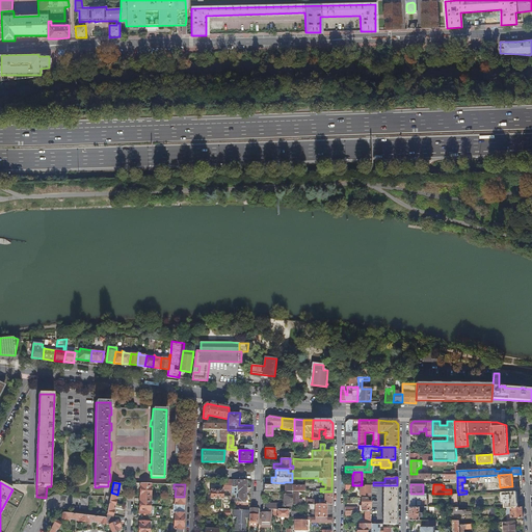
[(371,493),(371,485),(365,485),(365,486),(360,486),(360,497),(368,497),(368,498),(371,498),(371,493)]
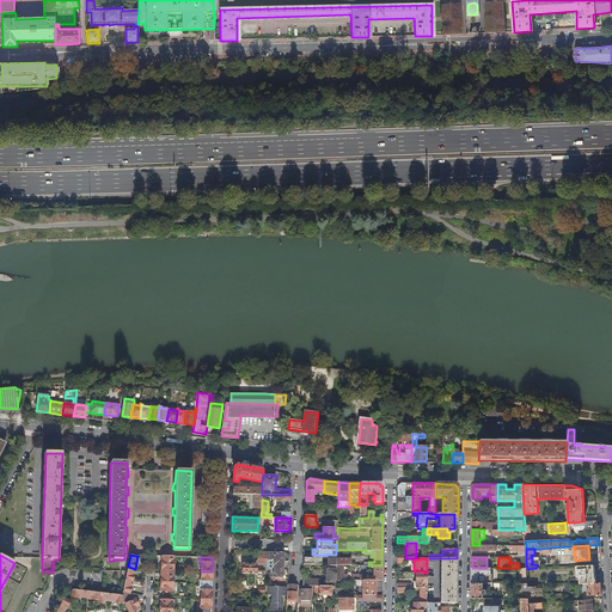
[(456,567),(456,558),(441,558),(441,561),(442,561),(441,604),(456,604),(456,598),(456,567)]
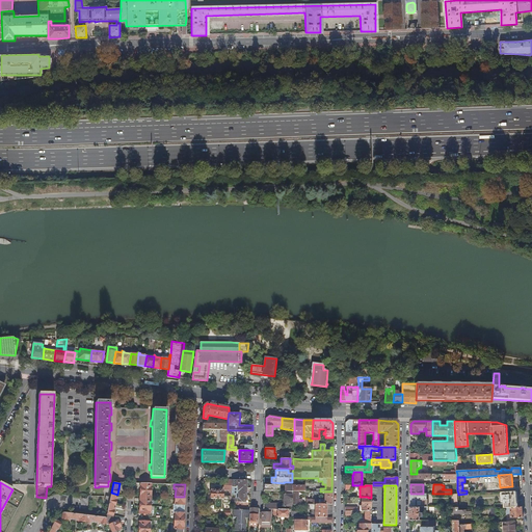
[(214,497),(214,502),(214,508),(223,509),(223,503),(229,503),(230,496),(222,495),(222,490),(212,490),(212,497),(214,497)]
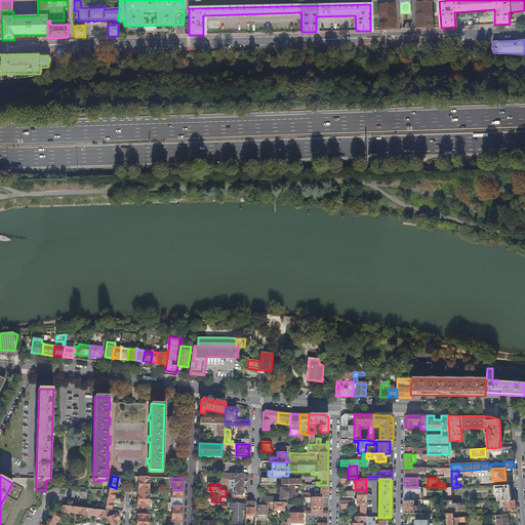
[(287,499),(287,497),(288,497),(288,484),(283,484),(283,488),(280,488),(280,499),(287,499)]
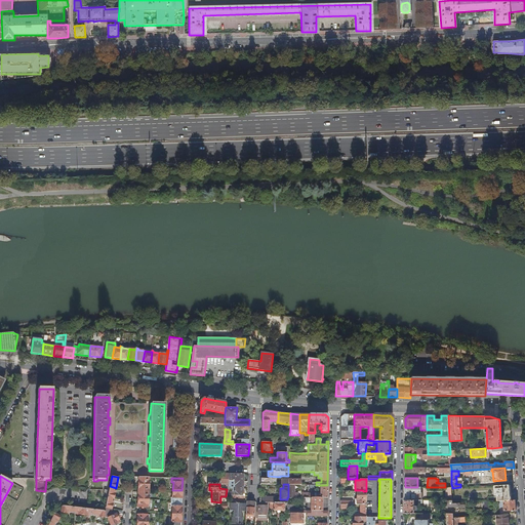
[(497,494),(497,500),(503,500),(510,500),(510,484),(495,485),(495,495),(497,494)]
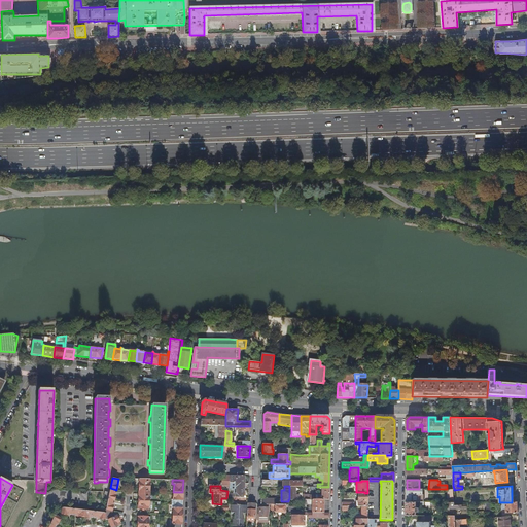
[(317,499),(323,499),(328,499),(328,487),(321,487),(321,495),(317,495),(317,499)]
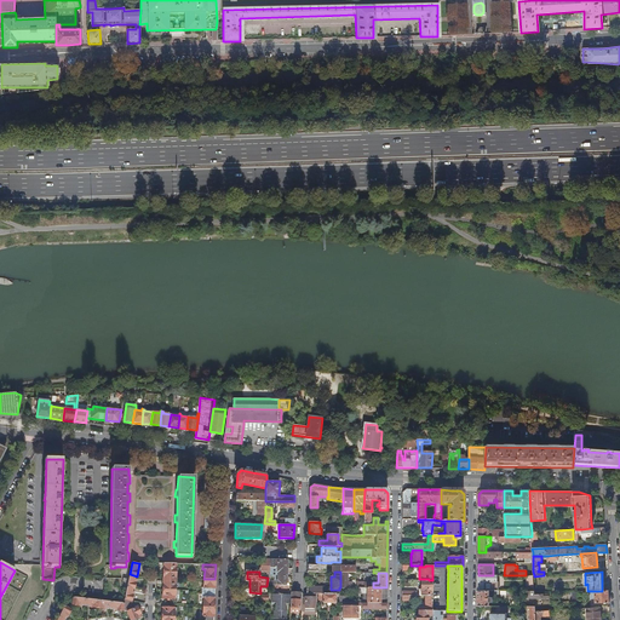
[(137,577),(130,574),(128,580),(127,586),(135,589),(137,577)]
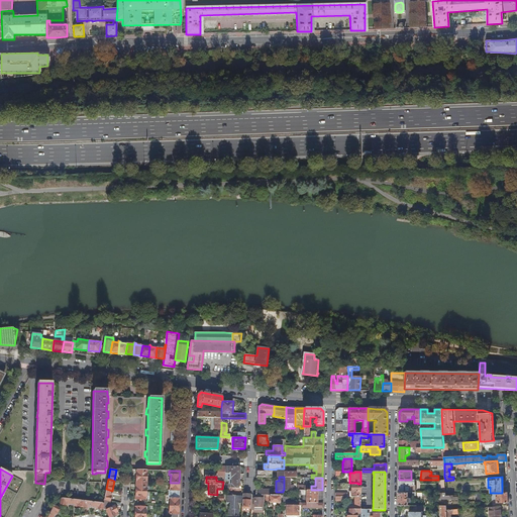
[(414,480),(411,480),(399,480),(399,483),(398,493),(408,493),(416,493),(416,485),(414,485),(414,480)]
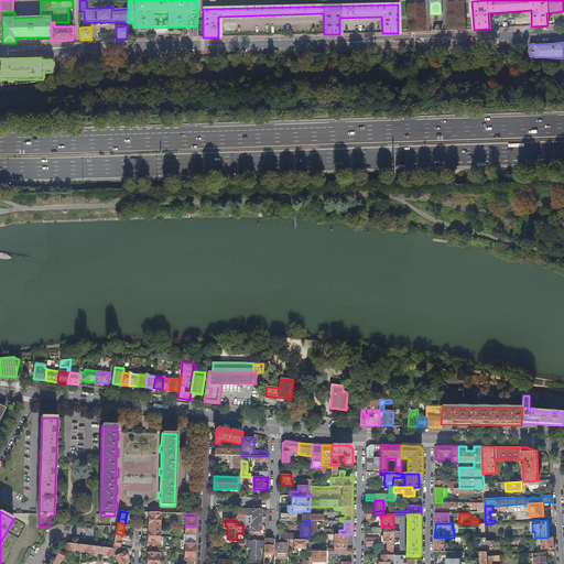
[(110,527),(98,525),(96,525),(96,531),(95,535),(96,537),(96,543),(110,544),(110,533),(110,527)]
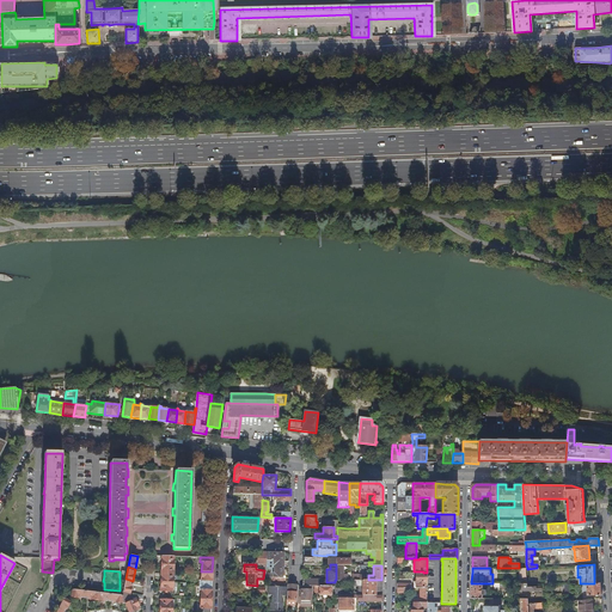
[(212,586),(212,571),(201,571),(201,580),(199,580),(199,586),(212,586)]
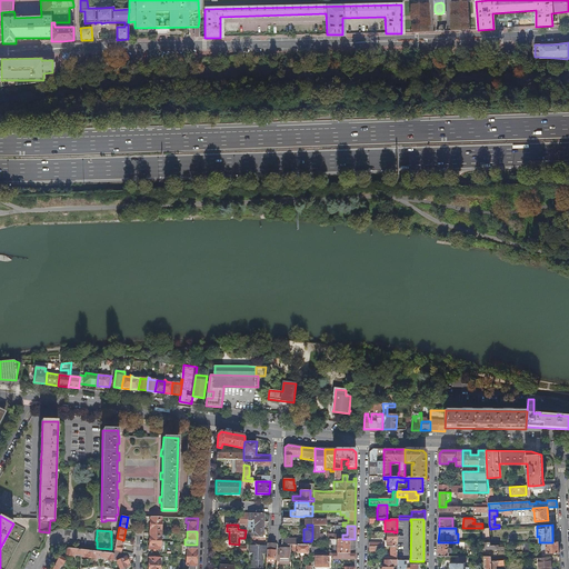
[(387,532),(387,547),(390,547),(397,547),(397,537),(395,537),(392,536),(392,532),(387,532)]
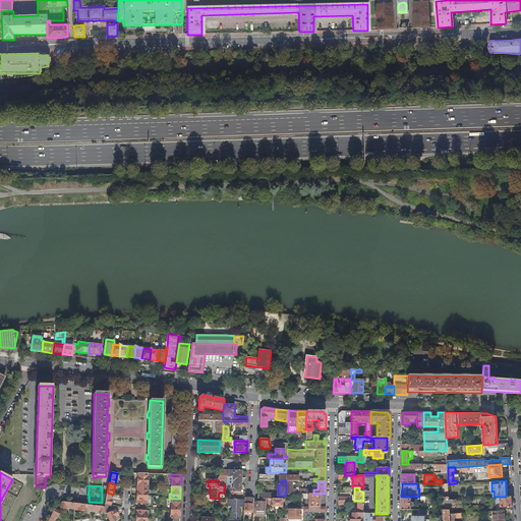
[(113,495),(107,493),(107,494),(105,504),(111,505),(113,495)]
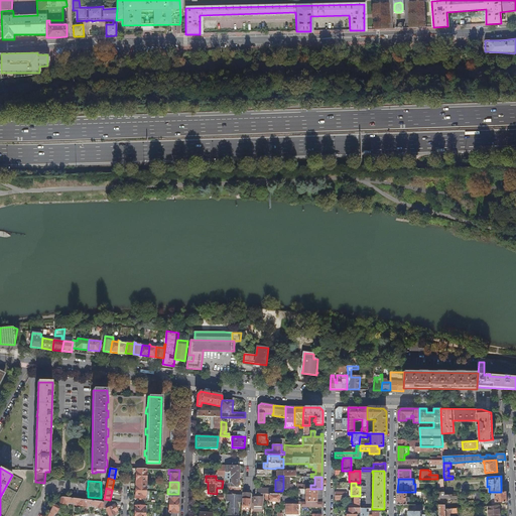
[(316,489),(310,489),(309,489),(300,489),(298,489),(298,493),(305,493),(305,502),(321,502),(321,497),(316,497),(316,489)]
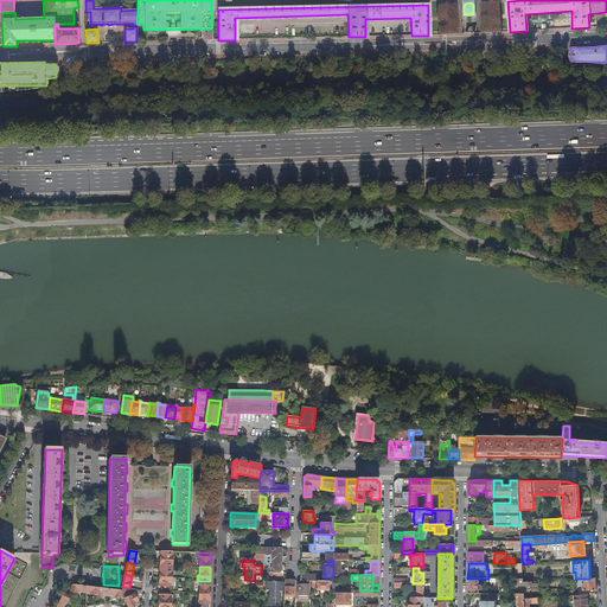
[(596,589),(595,577),(589,579),(582,579),(583,582),(580,582),(580,587),(583,586),(583,590),(596,589)]
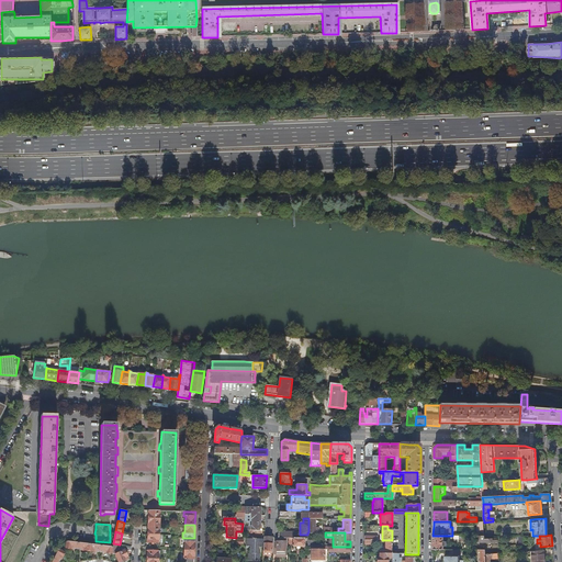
[(444,542),(444,536),(433,536),(433,542),(433,549),(444,550),(444,546),(447,546),(447,542),(444,542)]
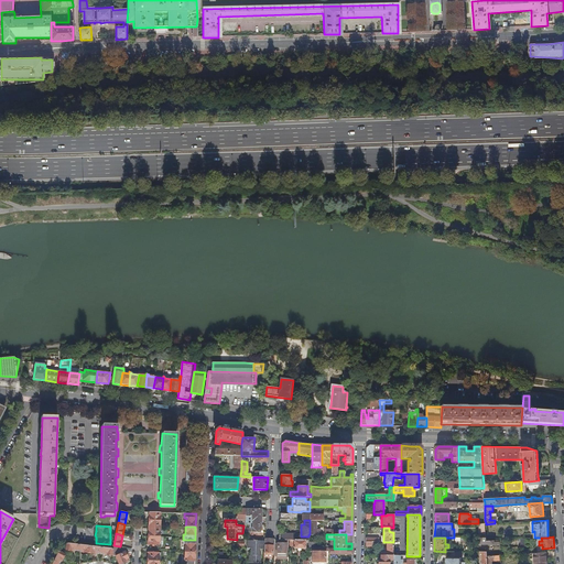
[(185,544),(184,552),(195,552),(195,540),(183,540),(183,544),(185,544)]
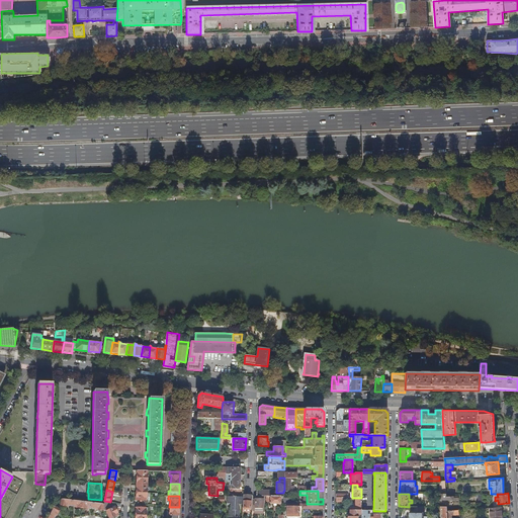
[(240,504),(243,504),(243,501),(243,497),(237,497),(237,496),(233,496),(233,497),(227,496),(227,505),(229,505),(231,503),(230,510),(229,510),(229,517),(235,517),(236,517),(237,517),(240,517),(240,510),(238,510),(238,505),(240,504)]
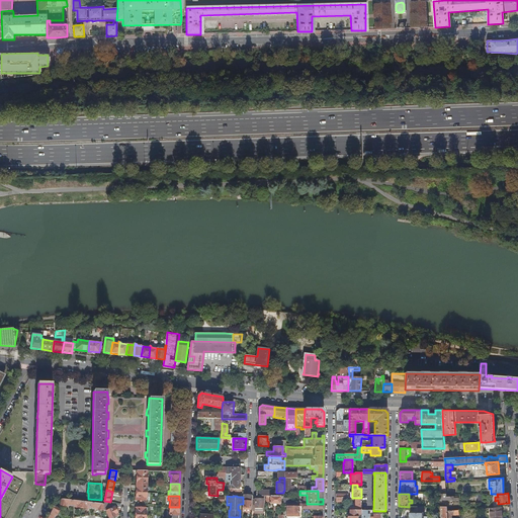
[(262,502),(264,502),(265,496),(258,496),(258,499),(252,499),(252,501),(252,508),(252,511),(254,511),(254,513),(262,513),(262,512),(262,502)]
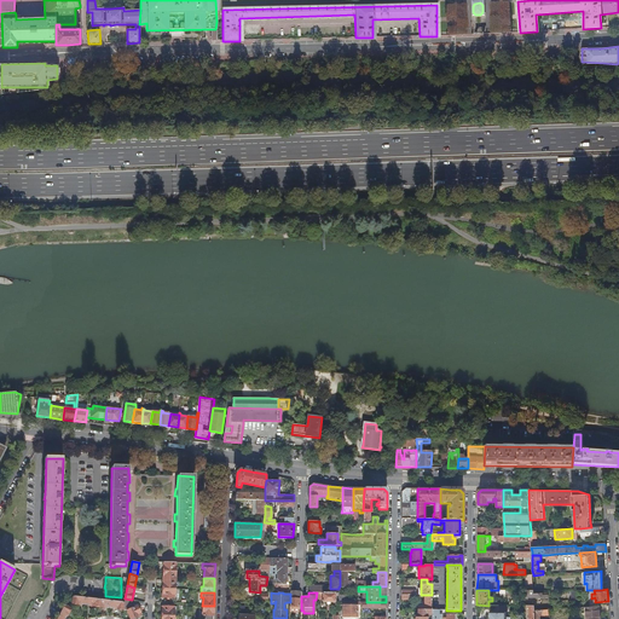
[(335,602),(335,593),(323,593),(318,593),(318,600),(322,600),(322,602),(335,602)]
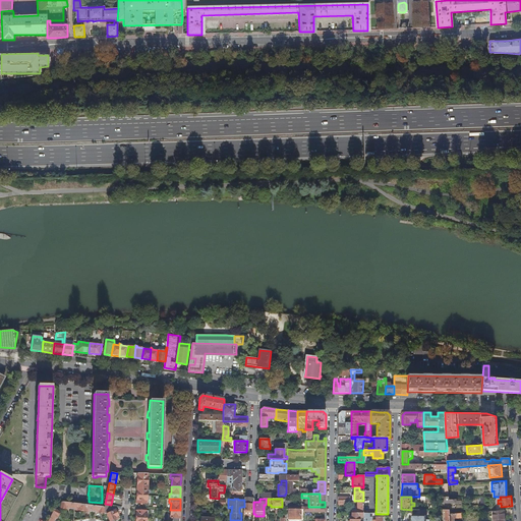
[(352,510),(352,513),(363,513),(363,501),(357,501),(357,510),(352,510)]
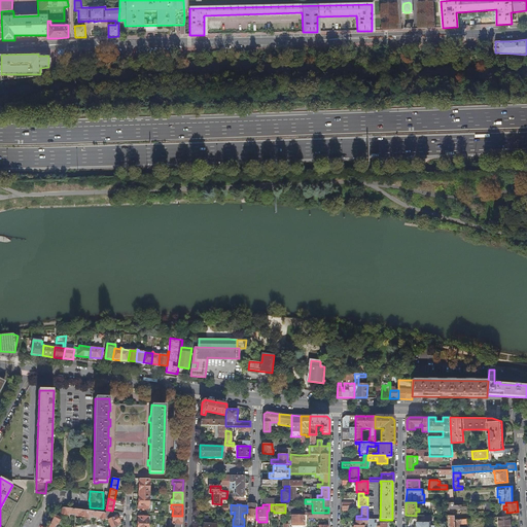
[(114,511),(112,511),(106,510),(105,513),(105,519),(108,520),(111,526),(112,526),(120,523),(116,516),(113,518),(114,511)]
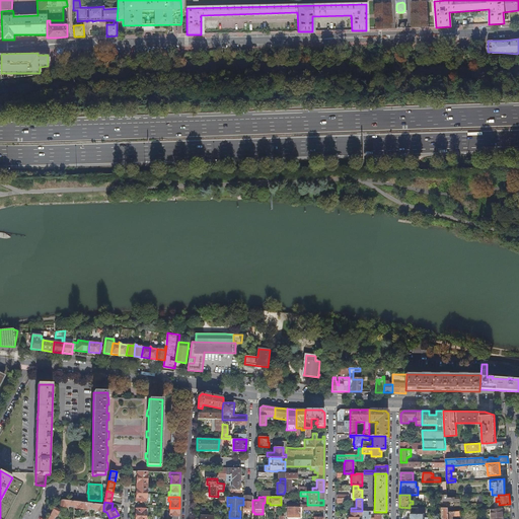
[(243,502),(243,505),(243,513),(250,513),(250,509),(252,509),(252,502),(243,502)]
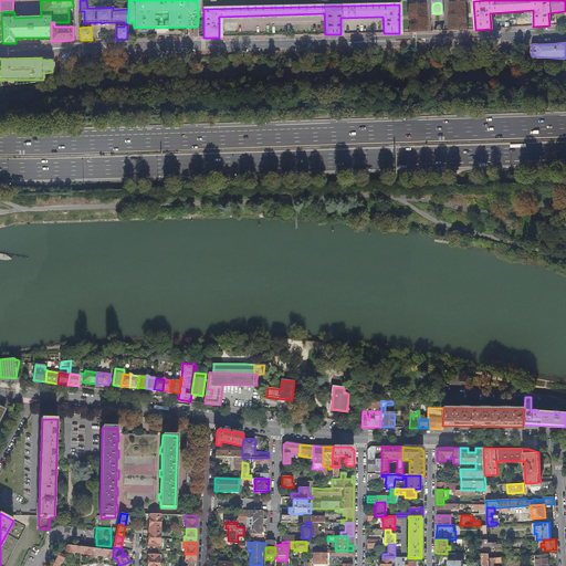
[(59,553),(54,564),(59,565),(60,565),(65,556),(59,553)]
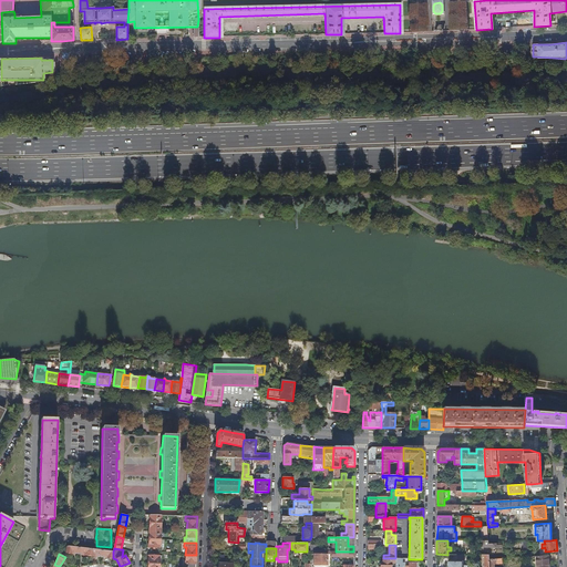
[(195,566),(196,555),(185,555),(185,564),(184,564),(183,566),(195,566)]
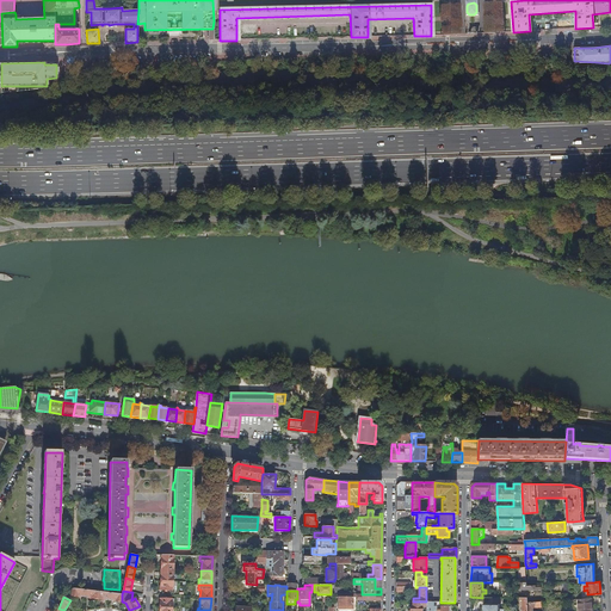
[(498,604),(498,598),(487,598),(487,605),(483,604),(482,610),(504,610),(499,610),(499,605),(498,604)]
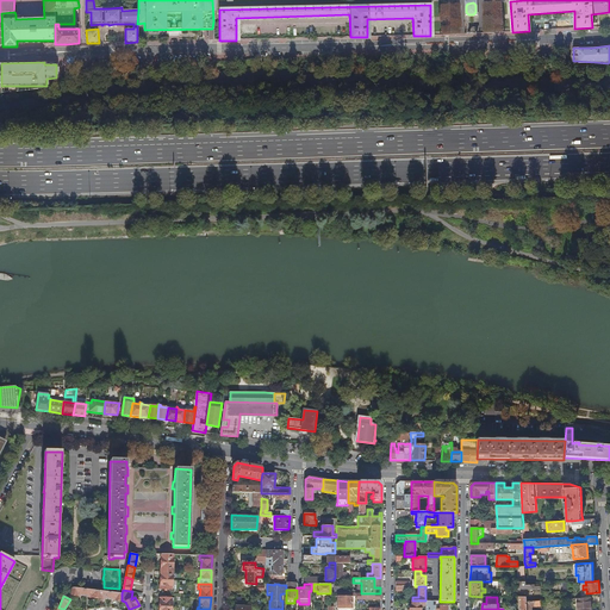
[(590,609),(590,598),(577,598),(578,609),(590,609)]
